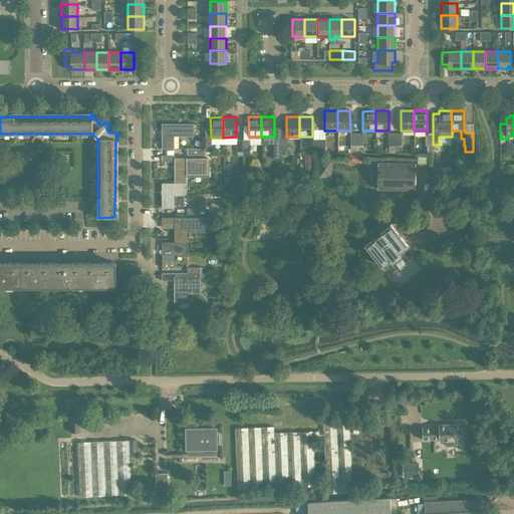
[(180,134),(180,136),(194,136),(194,123),(162,122),(162,149),(174,149),(174,134),(180,134)]
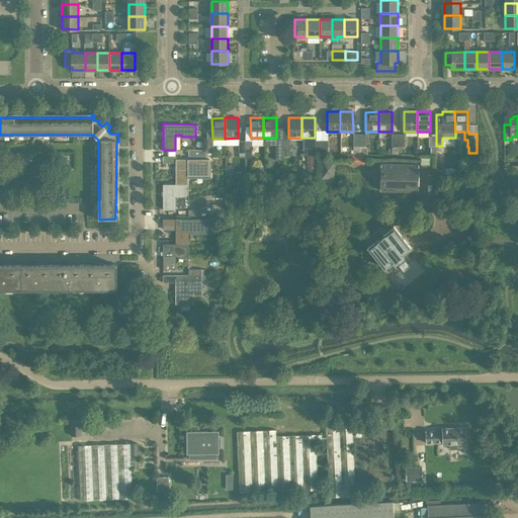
[(360,147),(360,154),(368,155),(368,148),(366,147),(365,147),(365,135),(359,135),(359,147),(360,147)]
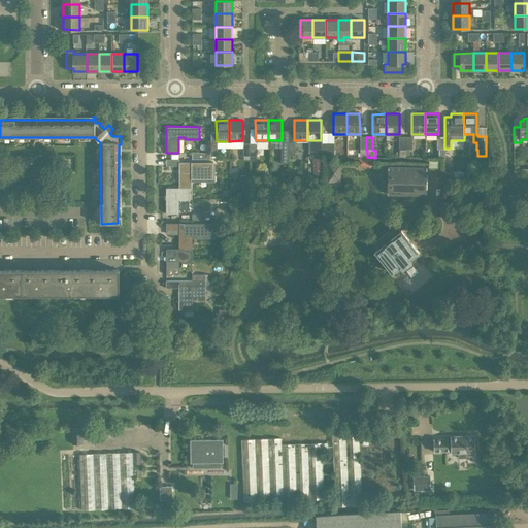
[(358,158),(358,166),(362,166),(366,166),(370,166),(370,158),(358,158)]
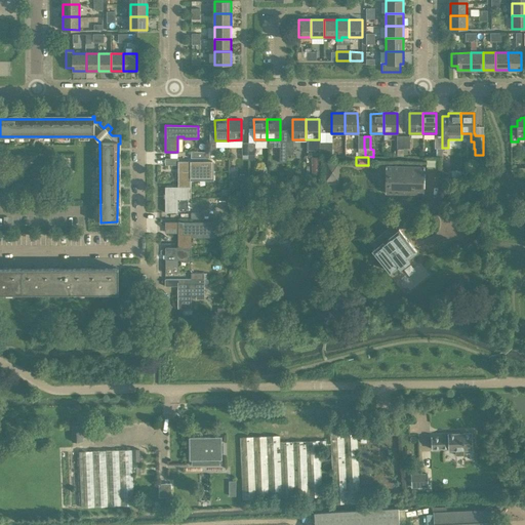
[(177,164),(177,187),(191,187),(191,171),(196,171),(196,173),(203,173),(203,161),(177,161),(177,158),(165,158),(165,164),(177,164)]
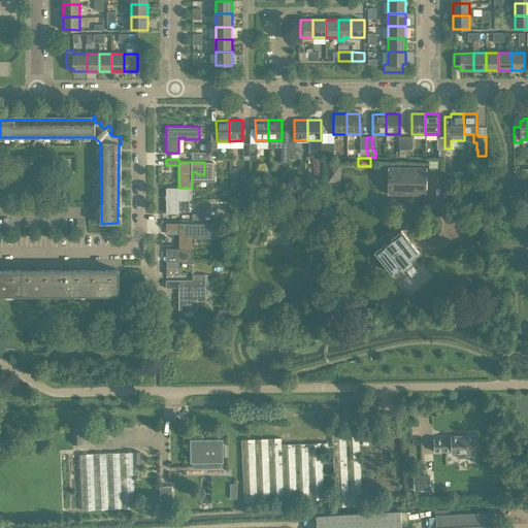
[(328,159),(328,182),(338,182),(338,163),(332,162),(332,159),(328,159)]
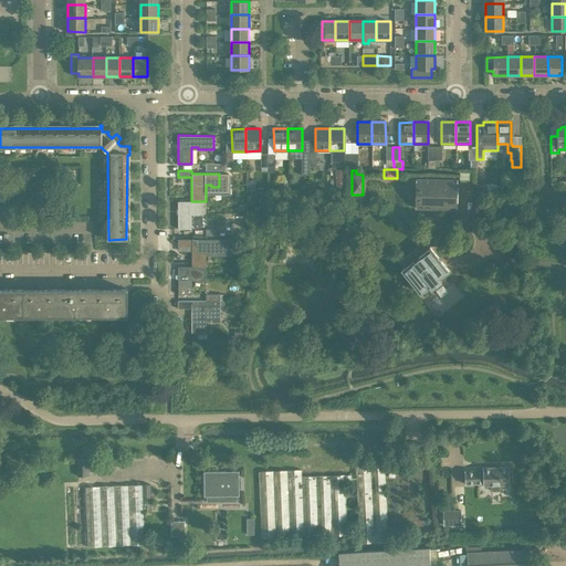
[(457,180),(415,179),(415,208),(457,209),(457,202),(458,202),(458,187),(457,187),(457,180)]
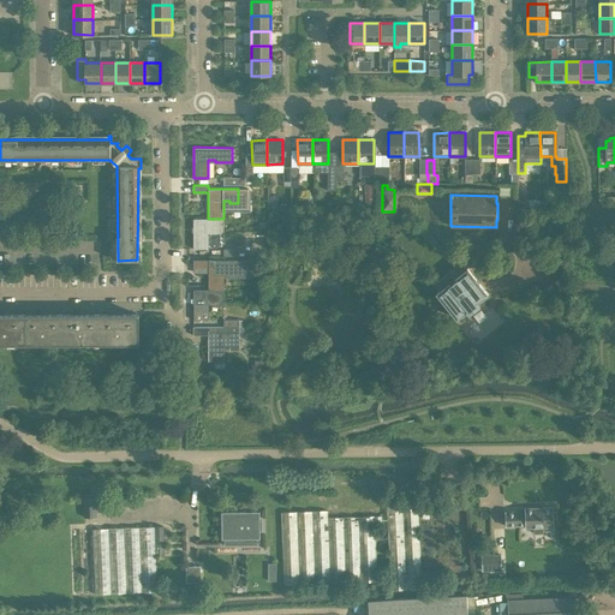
[(224,219),(208,219),(193,219),(193,248),(208,248),(208,231),(215,231),(215,233),(224,233),(224,221),(224,219)]
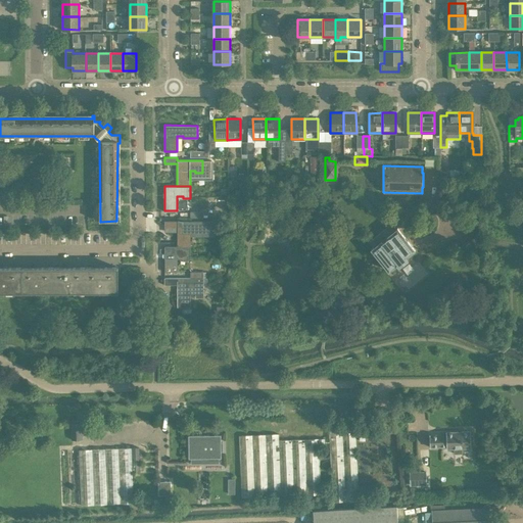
[(177,246),(190,246),(190,231),(195,231),(195,234),(196,234),(196,238),(202,238),(202,234),(203,234),(202,221),(177,221),(177,218),(164,218),(164,224),(177,225),(177,242),(177,246)]
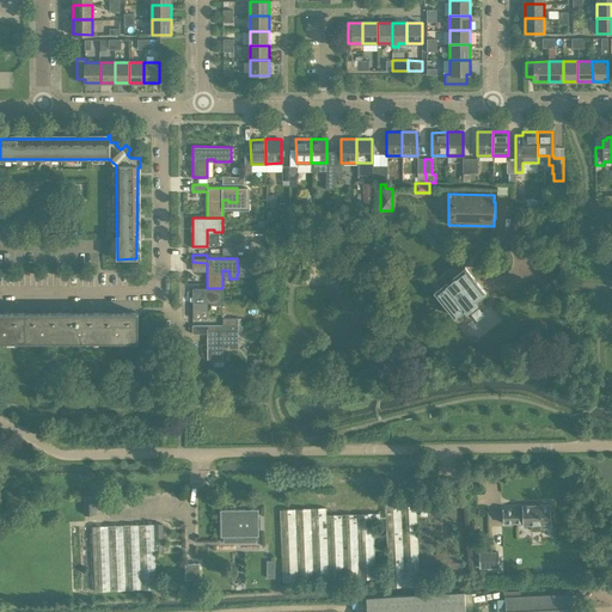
[(466,311),(476,304),(475,301),(485,293),(464,267),(463,268),(457,261),(444,271),(450,280),(434,292),(454,317),(465,308),(466,311)]
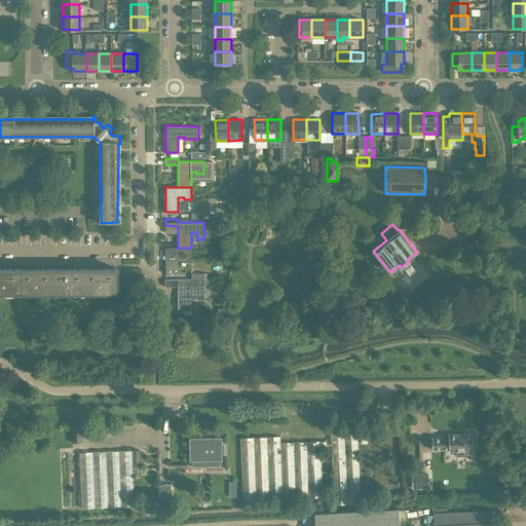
[(191,248),(178,248),(165,248),(165,273),(179,273),(179,258),(184,258),(184,260),(191,260),(191,248)]
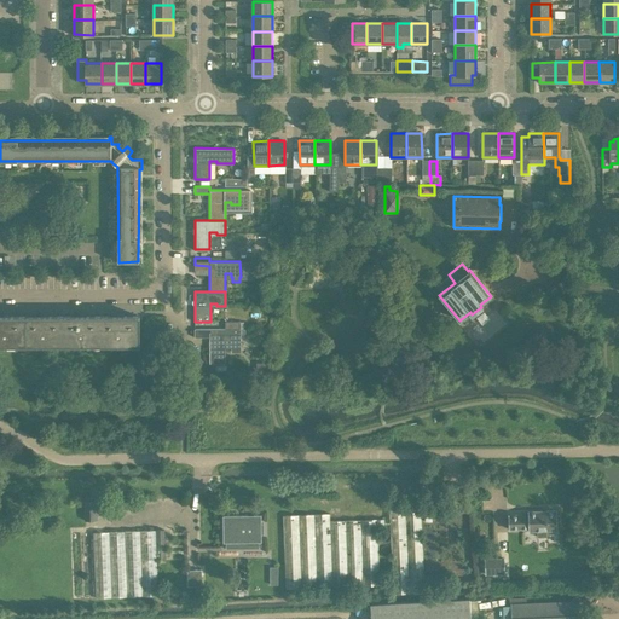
[(27,317),(0,316),(0,343),(27,345),(27,317)]
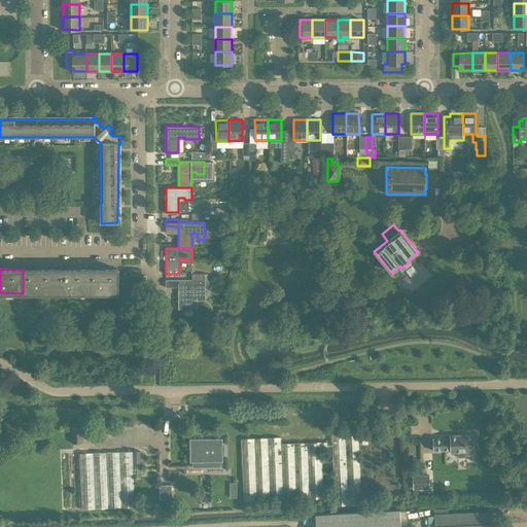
[(55,270),(23,270),(23,293),(55,293),(55,270)]
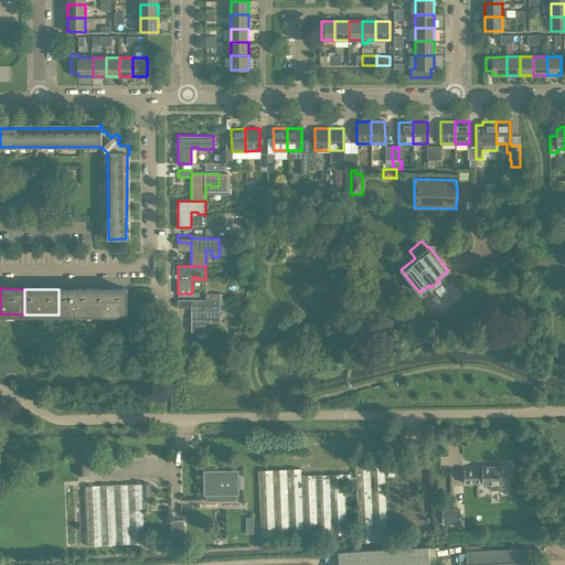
[(93,289),(59,289),(59,315),(93,315),(93,289)]
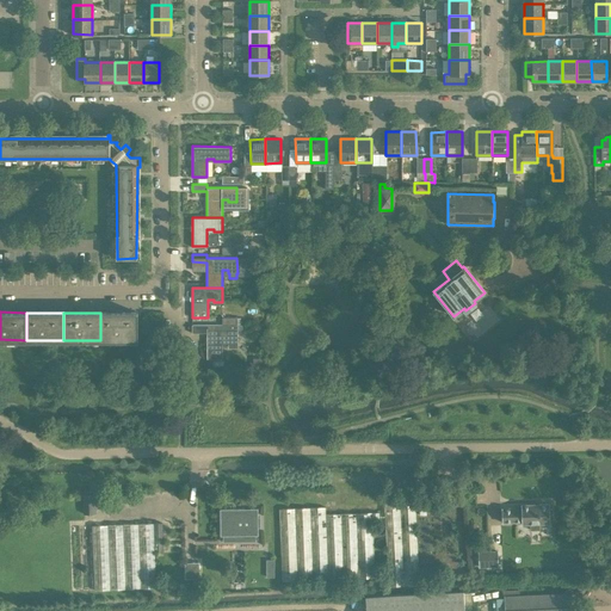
[(100,313),(100,340),(137,340),(137,313),(100,313)]
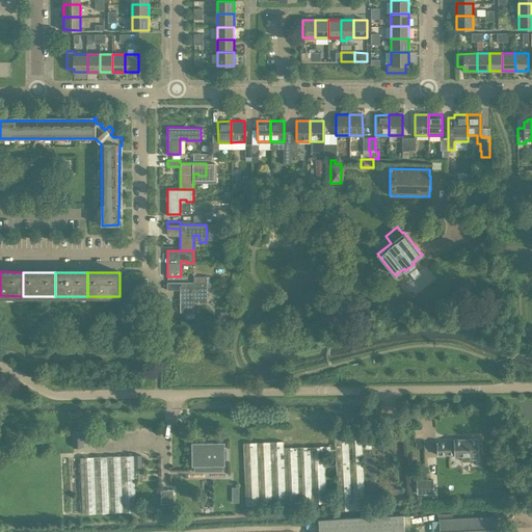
[(206,302),(206,283),(193,283),(167,283),(167,290),(180,289),(180,312),(192,312),(192,299),(200,299),(200,302),(206,302)]
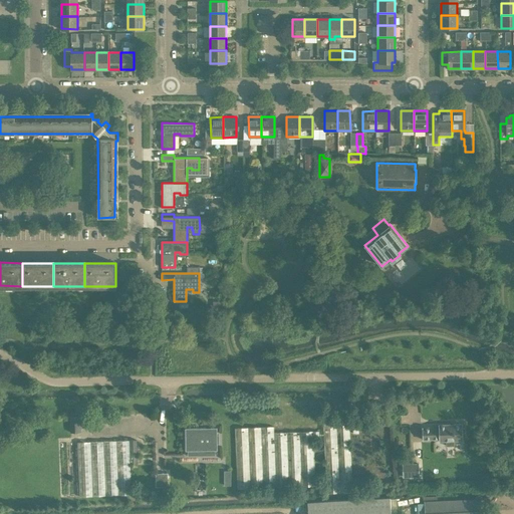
[(70,432),(80,432),(79,415),(69,415),(70,432)]
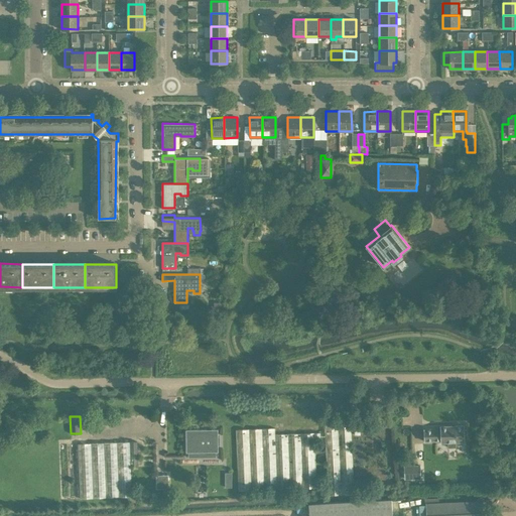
[(354,493),(351,420),(325,421),(329,495),(354,493)]
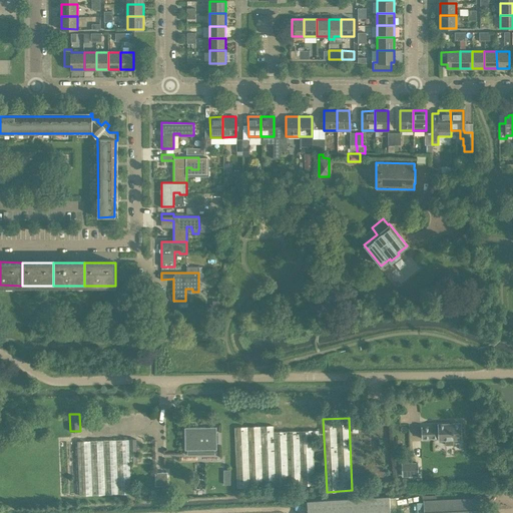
[(461,428),(461,423),(438,424),(438,426),(421,427),(422,439),(438,438),(438,440),(446,440),(446,445),(453,445),(453,440),(462,439),(462,435),(464,435),(463,428),(461,428)]
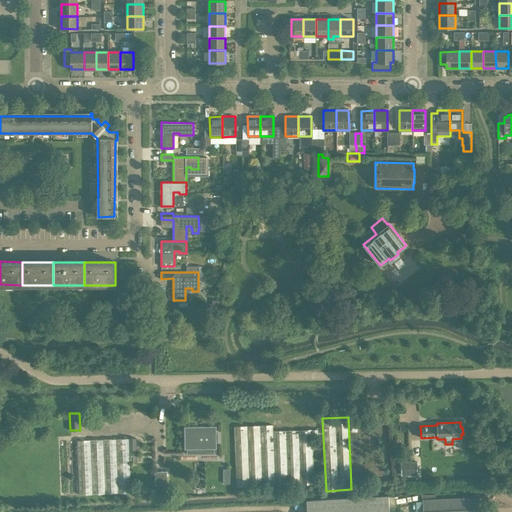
[(314,484),(312,437),(318,437),(318,429),(273,431),(273,425),(234,426),(236,487),(314,484)]
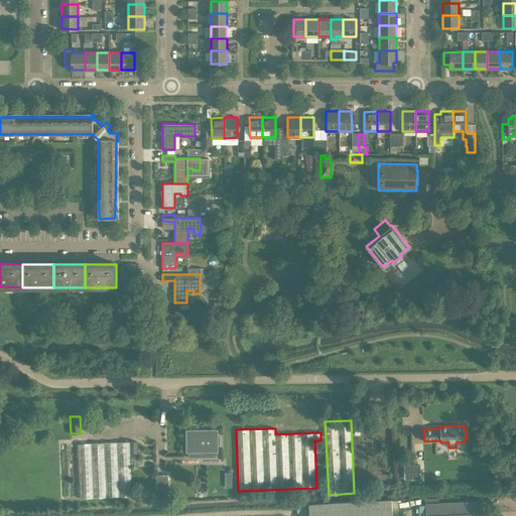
[(218,429),(212,429),(185,429),(186,453),(197,453),(197,457),(204,457),(204,453),(212,452),(218,452),(218,445),(220,445),(220,436),(218,436),(218,429)]
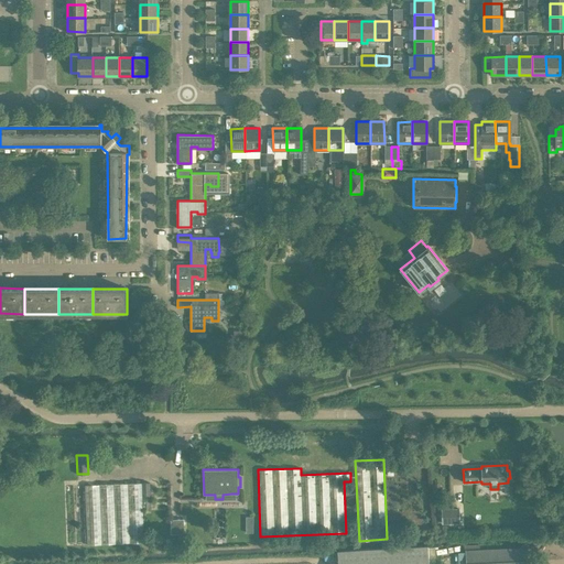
[(150,483),(142,483),(85,485),(87,545),(144,543),(143,509),(151,508),(150,483)]
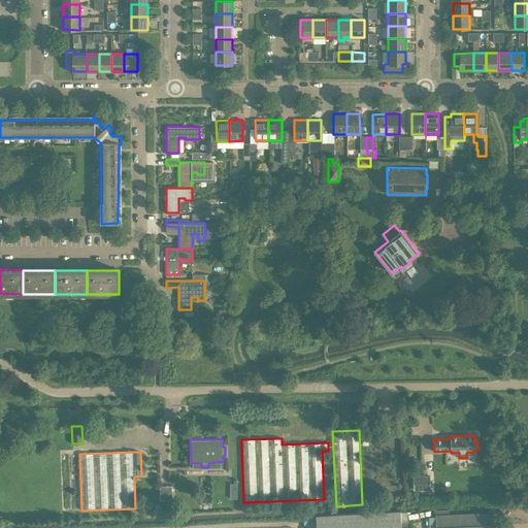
[(430,490),(430,479),(414,479),(414,490),(430,490)]
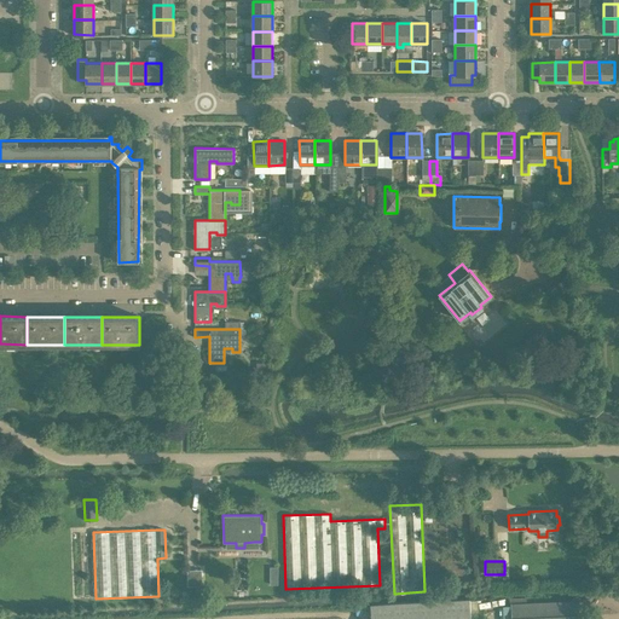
[(187,586),(202,586),(202,570),(187,570),(187,586)]
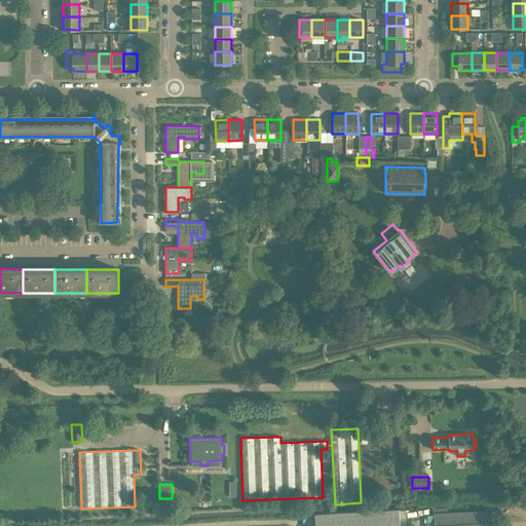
[(400,525),(399,510),(314,514),(315,525),(400,525)]
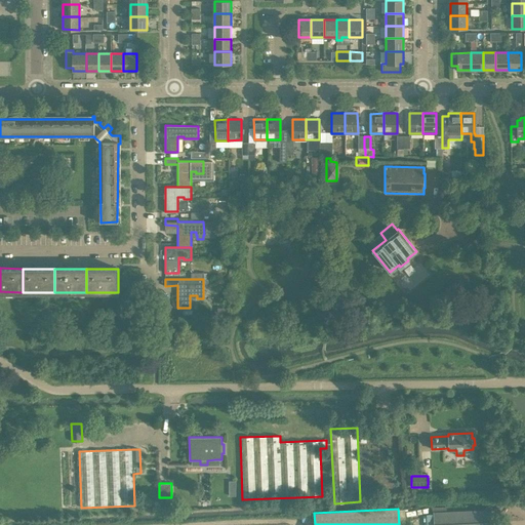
[(434,524),(491,524),(490,511),(433,513),(434,524)]
